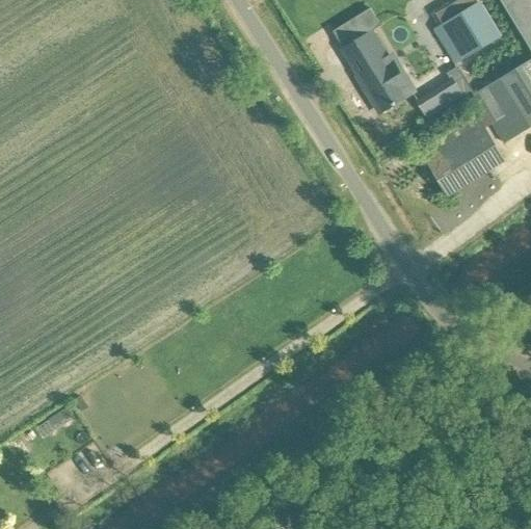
[(455,63),(502,35),(481,0),(478,0),(433,28),(455,63)]
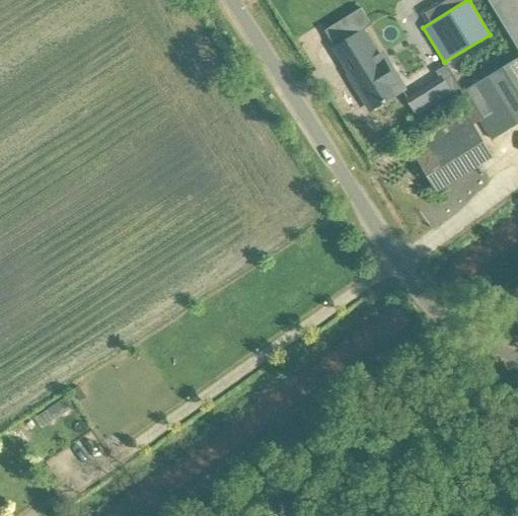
[(488,0),(517,49),(517,0),(488,0)]
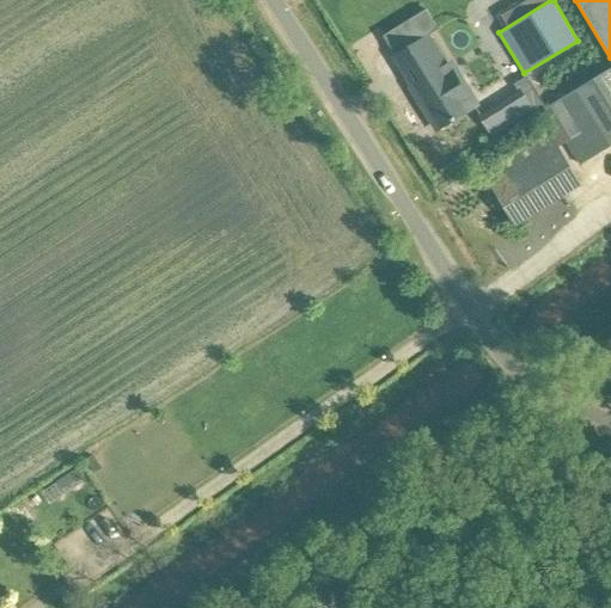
[(405,45),(415,62),(423,75),(411,83),(423,102),(425,100),(440,124),(469,108),(478,102),(452,59),(447,62),(428,31),(405,45)]
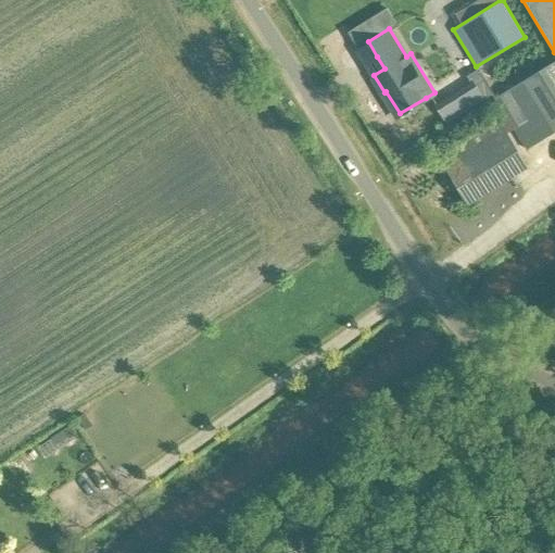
[(554,61),(496,98),(527,148),(554,129),(554,61)]
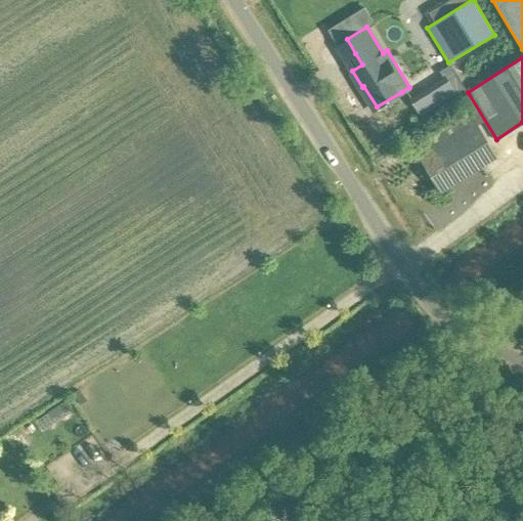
[(441,191),(498,156),(470,107),(411,143),(441,191)]
